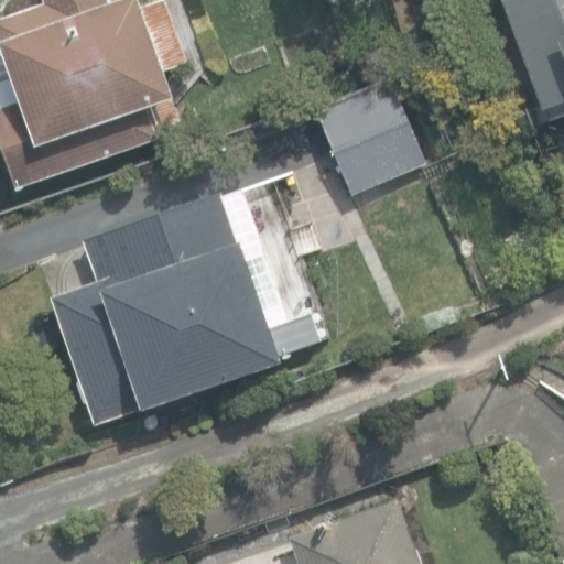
[(0,143),(14,188),(158,141),(155,134),(181,126),(163,73),(186,65),(165,1),(138,10),(133,0),(41,0),(43,3),(0,17),(0,143)]
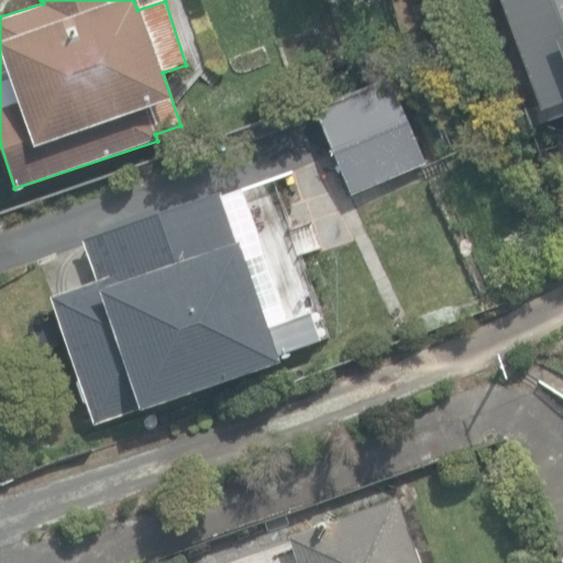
[(562,0),(497,0),(540,112),(562,102),(562,0)]
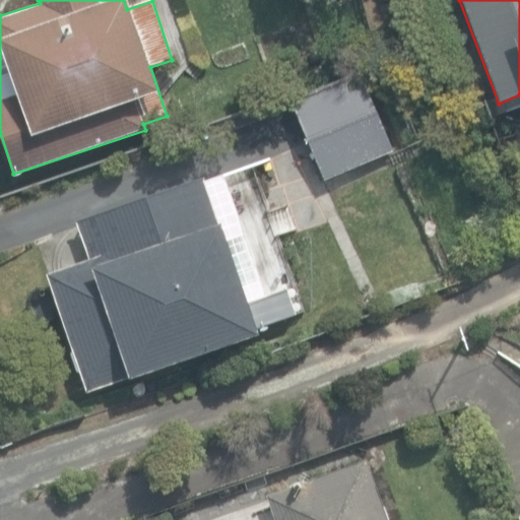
[(290,104),(323,180),(392,149),(360,74),(290,104)]
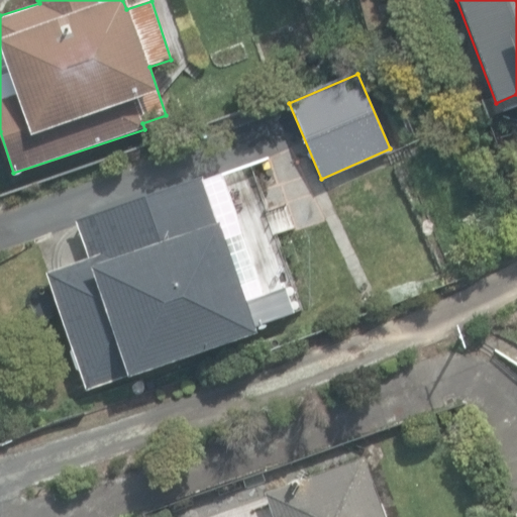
[(44,272),(87,390),(293,317),(284,289),(264,296),(221,174),(201,181),(200,177),(77,220),(89,255),(44,272)]
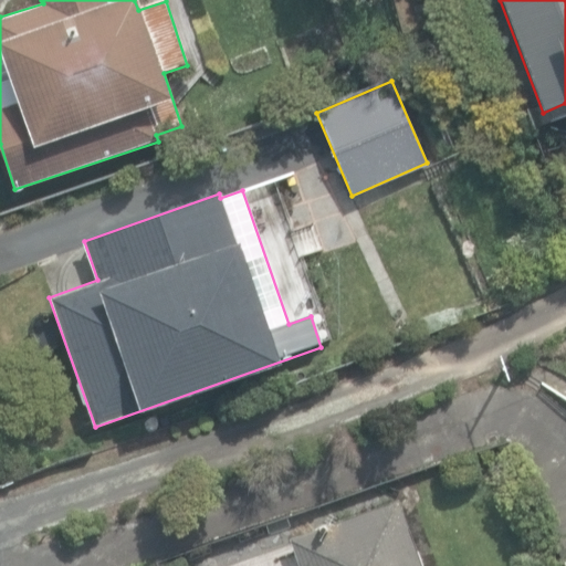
[(419,565),(396,500),(289,536),(299,565),(419,565)]
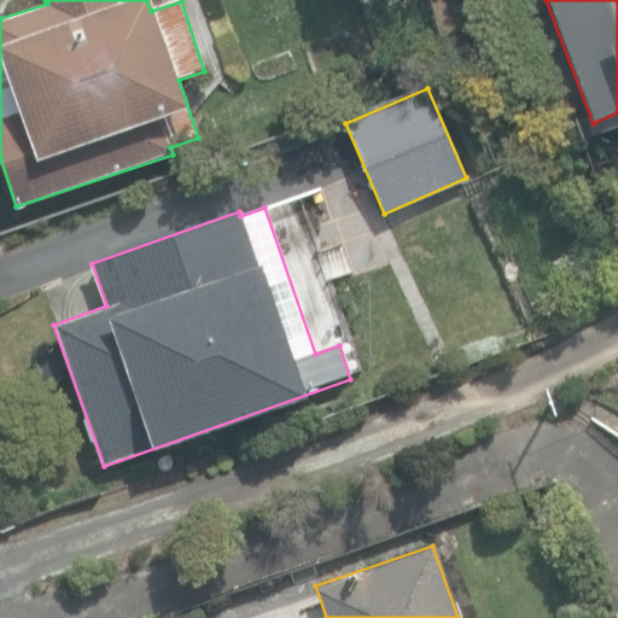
All buildings are outlined.
